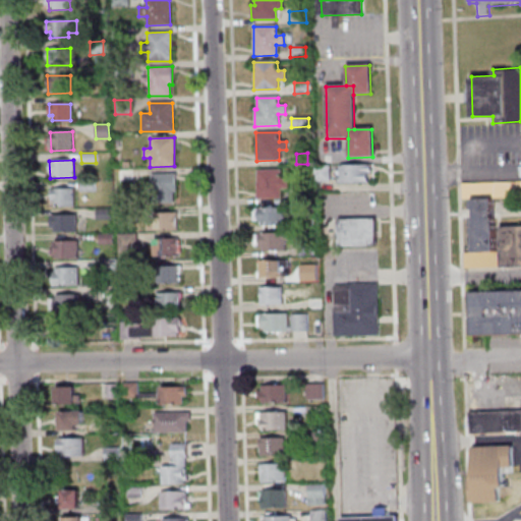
[(328,180),(315,181),(315,166),(328,165),(328,180)]
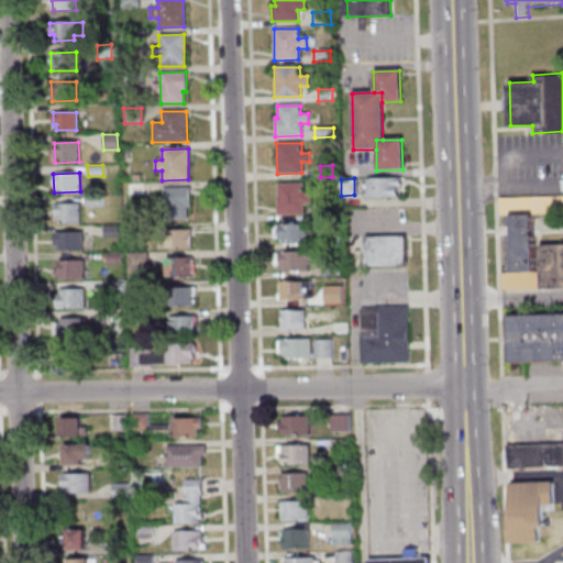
[(367,199),(367,180),(397,179),(397,198),(367,199)]
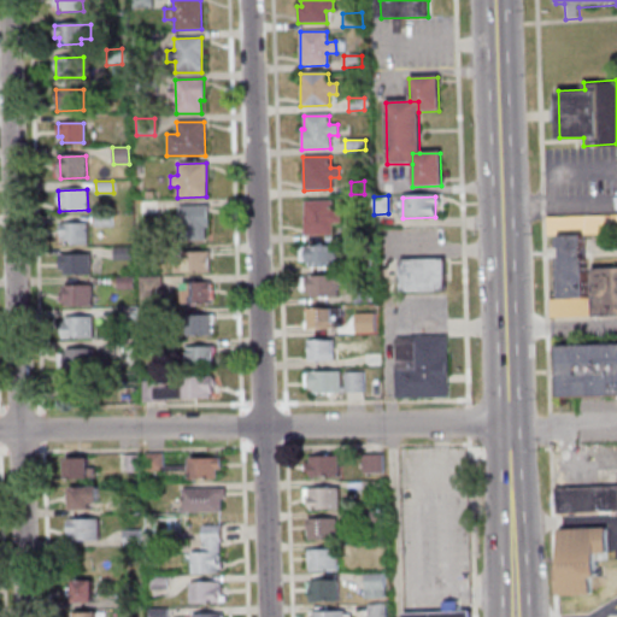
[(156,212),(139,213),(139,203),(154,201),(156,212)]
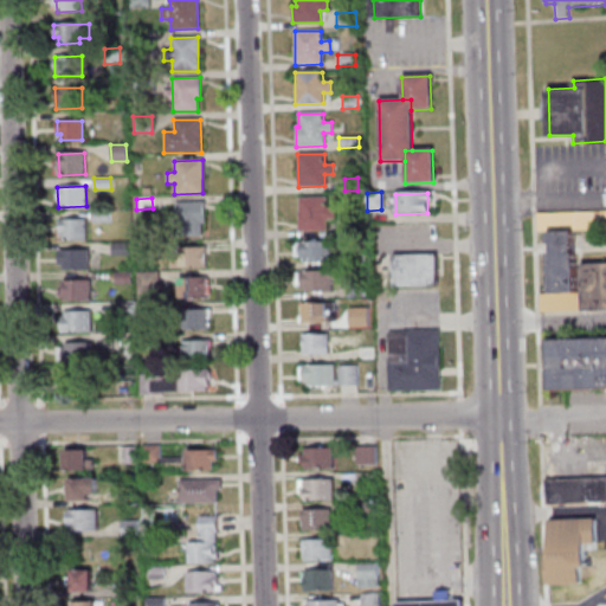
[(326,230),(298,231),(298,214),(300,214),(300,199),(324,198),(326,208),(333,208),(334,219),(326,219),(326,230)]
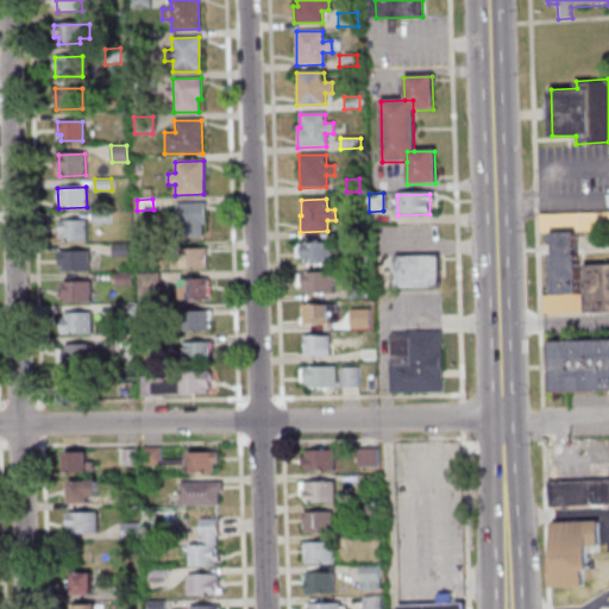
[(201,237),(177,238),(177,227),(168,227),(168,217),(176,215),(176,203),(203,203),(203,224),(201,224),(201,237)]
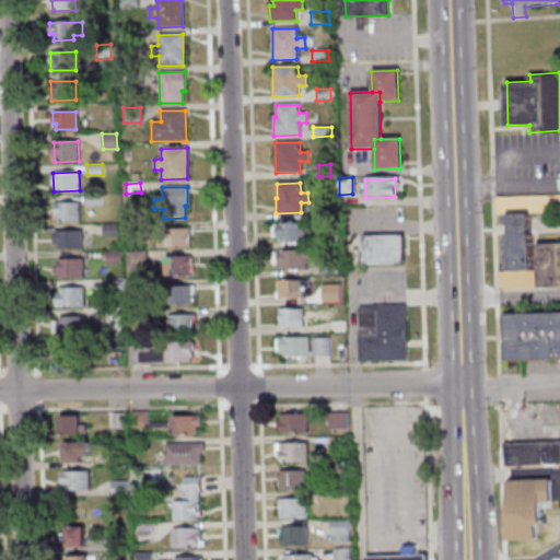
[(559,193),(559,210),(498,213),(498,196),(559,193)]
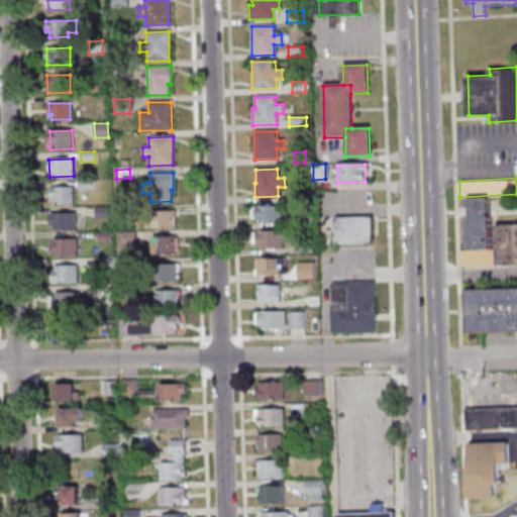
[(79,180),(93,180),(93,190),(79,190),(79,180)]
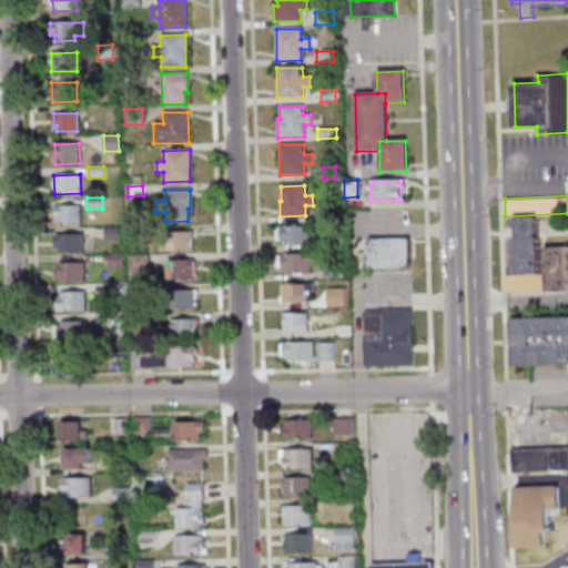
[(80,204),(80,224),(59,225),(58,205),(80,204)]
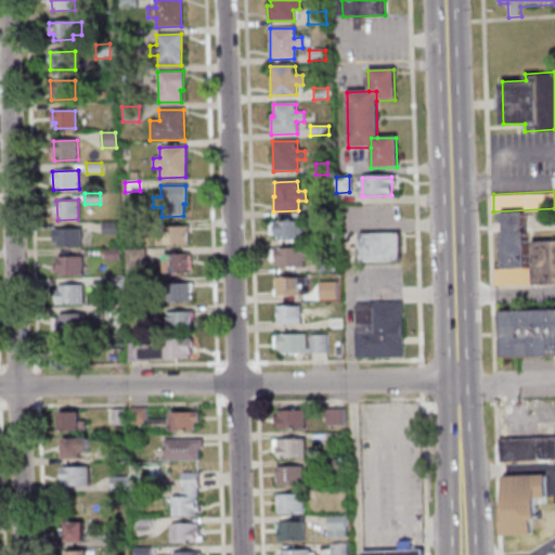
[(326,203),(326,214),(311,214),(311,203),(326,203)]
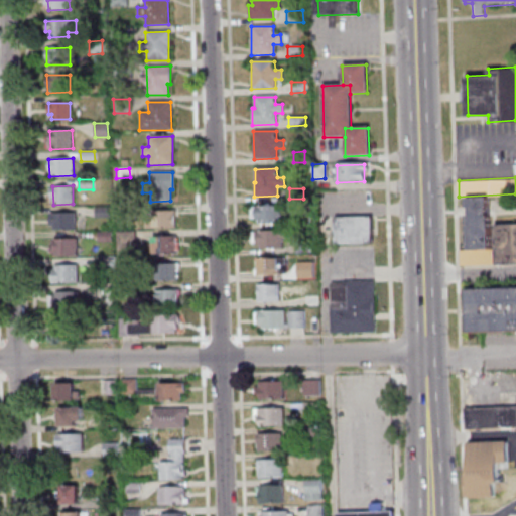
[(469,196),(489,196),(489,205),(488,205),(488,214),(490,214),(491,248),(470,248),(470,245),(469,245),(469,241),(470,241),(470,237),(469,237),(469,233),(470,233),(470,229),(469,229),(469,226),(470,226),(469,223),(468,223),(468,218),(469,218),(469,215),(472,215),(472,206),(469,206),(469,196)]
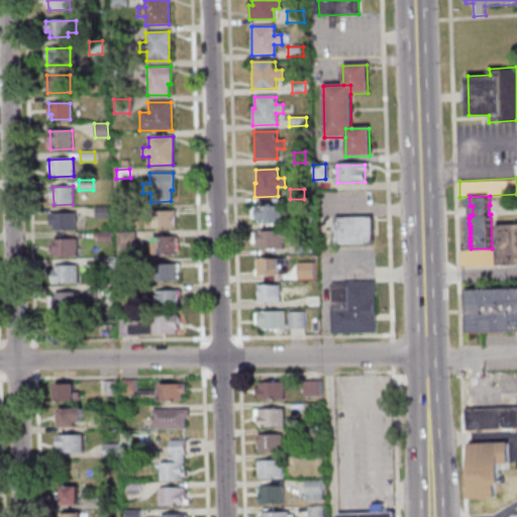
[(251,206),(281,206),(282,223),(256,224),(256,218),(251,219),(251,206)]
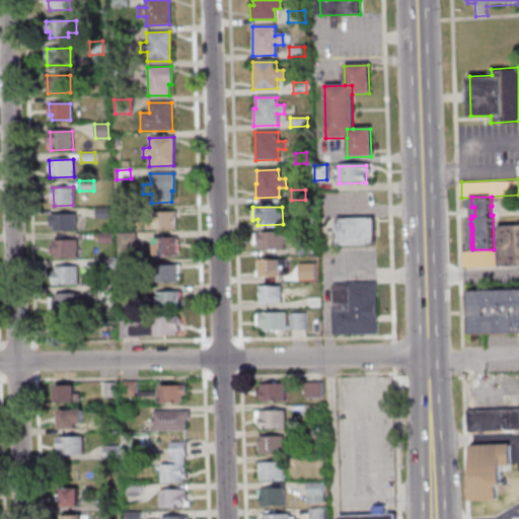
[(110,209),(110,218),(96,218),(95,209),(110,209)]
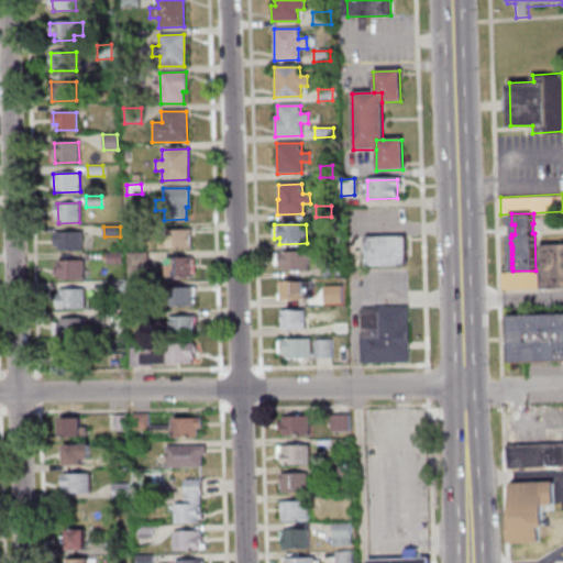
[(167,249),(167,231),(189,230),(189,247),(167,249)]
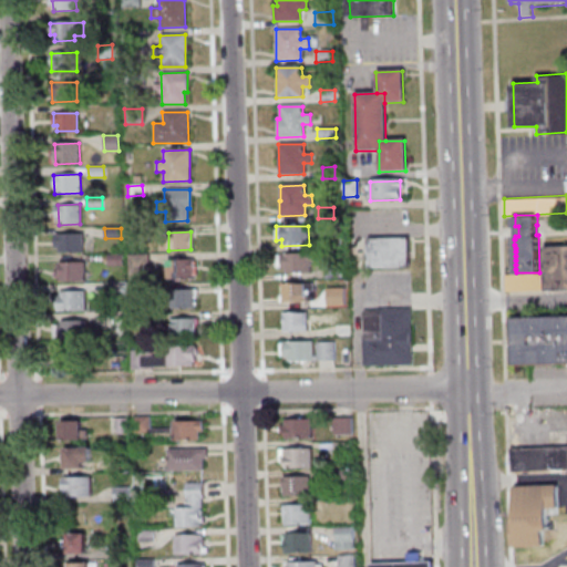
[(83,234),(83,253),(59,253),(58,247),(54,247),(54,235),(83,234)]
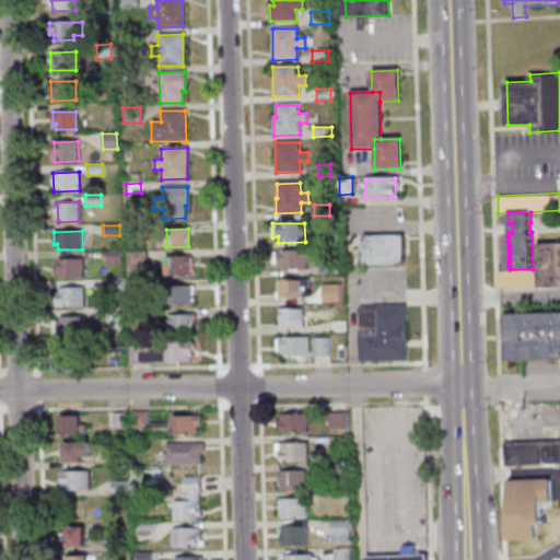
[(321,235),(334,235),(334,246),(321,246),(321,235)]
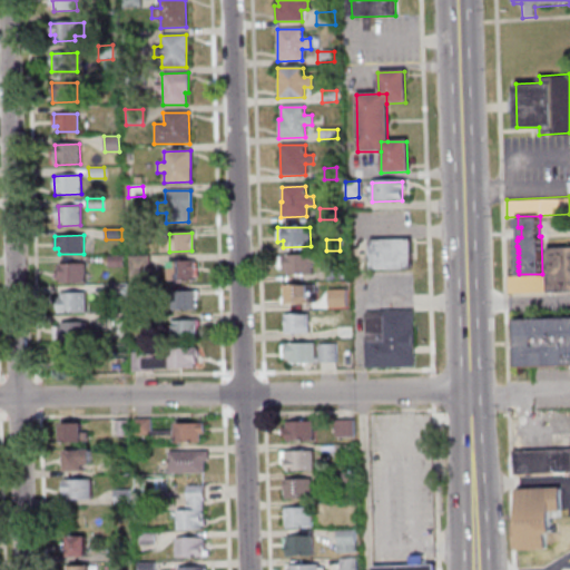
[(410,269),(370,271),(370,242),(409,241),(410,269)]
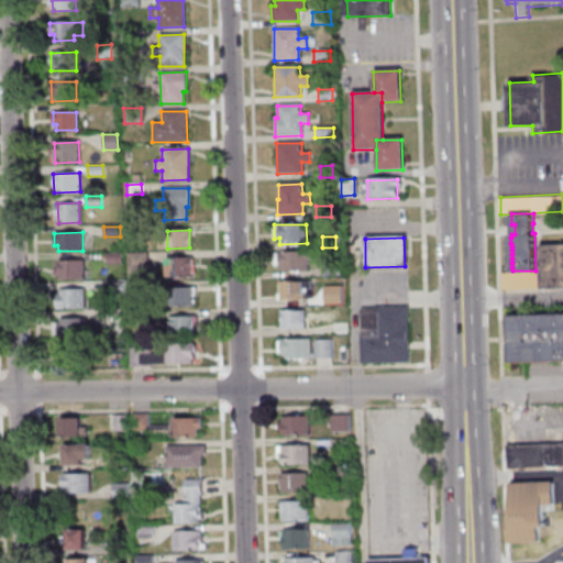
[(562,242),(540,244),(541,269),(542,287),(551,287),(551,284),(555,284),(555,287),(562,286),(562,242)]
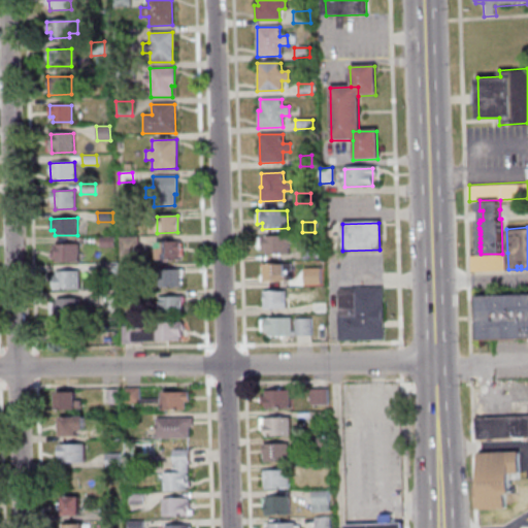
[(294,236),(294,243),(287,243),(288,254),(265,254),(265,250),(262,250),(262,237),(294,236)]
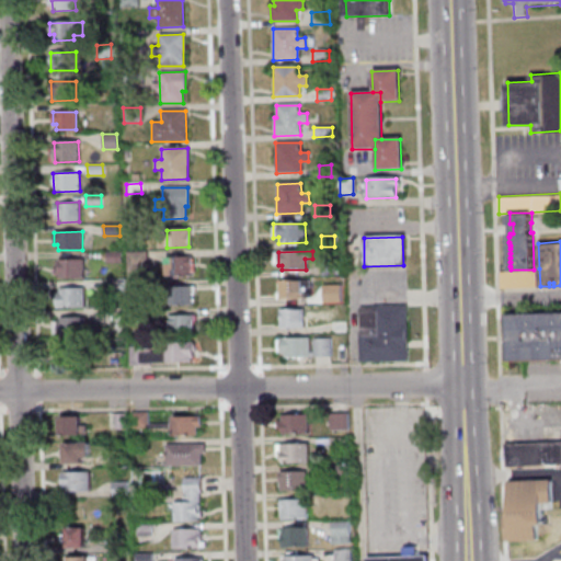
[(106,252),(121,252),(121,263),(106,263),(106,252)]
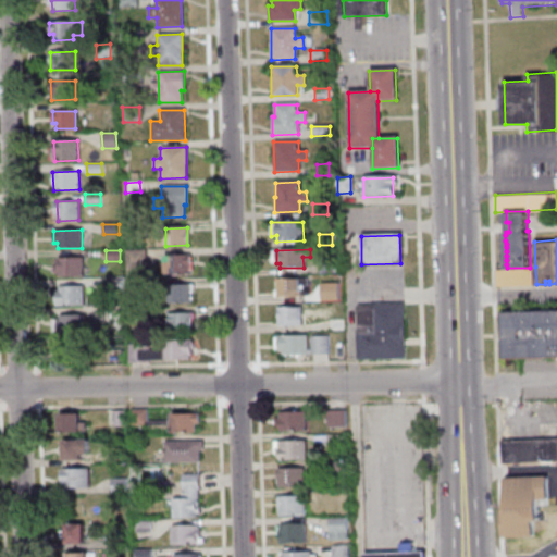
[(146,270),(126,270),(126,250),(145,250),(146,270)]
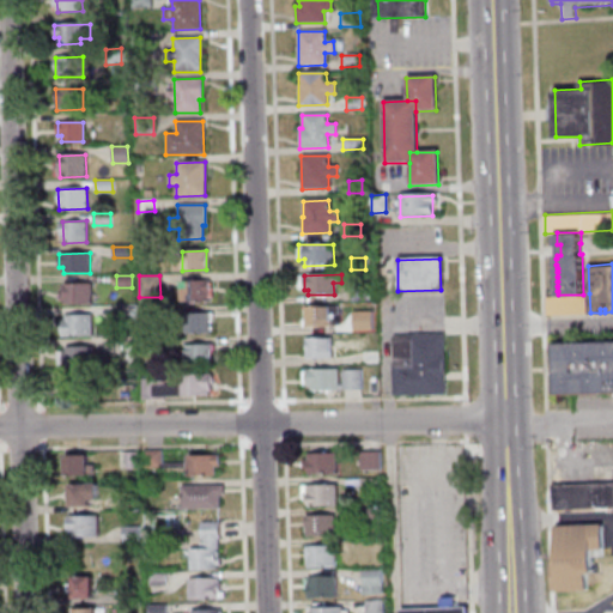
[(208,302),(183,303),(182,281),(208,281),(208,302)]
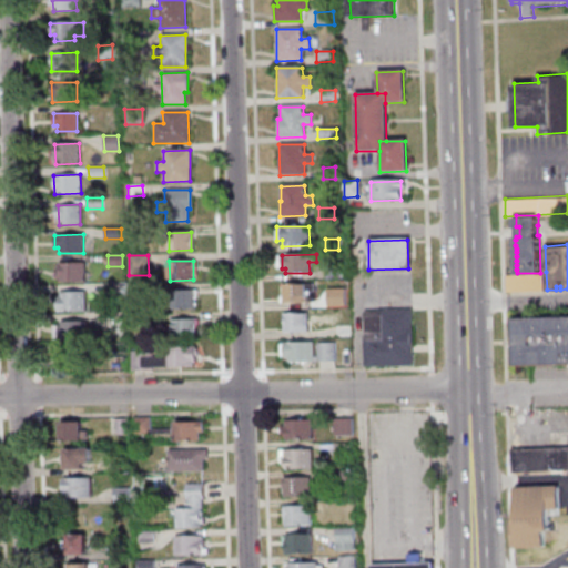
[(58,263),(84,263),(84,282),(58,283),(58,263)]
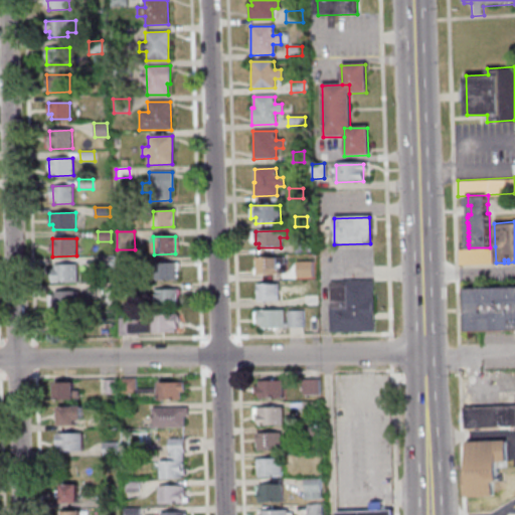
[(309,242),(309,252),(295,253),(294,242),(309,242)]
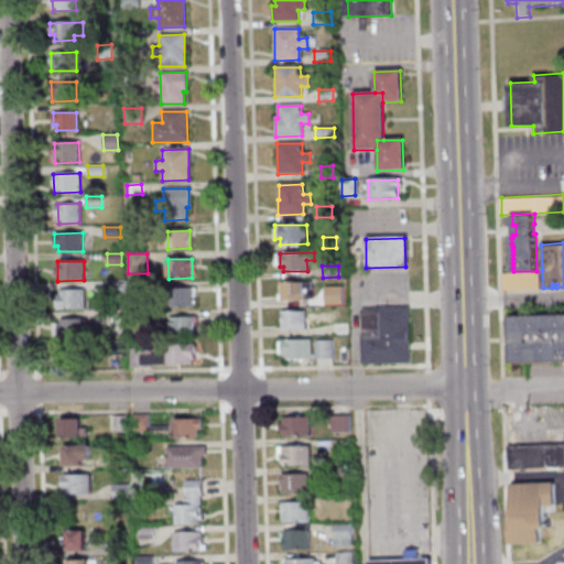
[(543,288),(503,289),(503,272),(513,271),(537,271),(542,270),(543,288)]
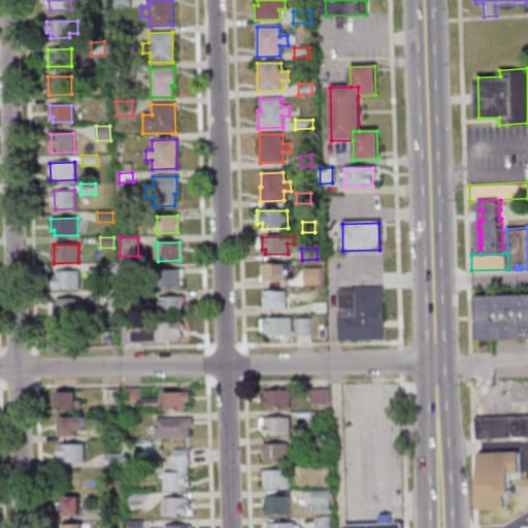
[(262,265),(291,264),(292,270),(284,270),(284,281),(262,282),(262,265)]
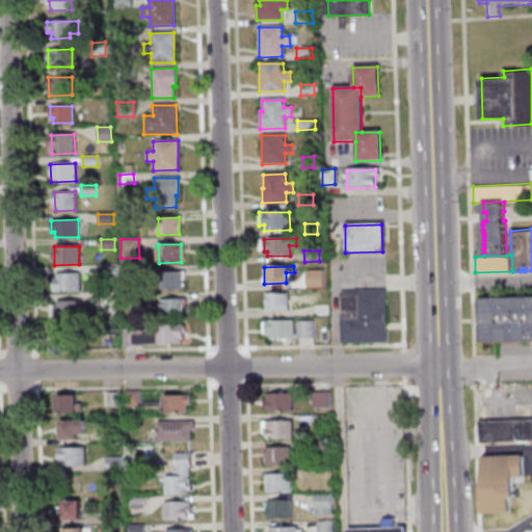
[(115,267),(116,276),(101,277),(101,267),(115,267)]
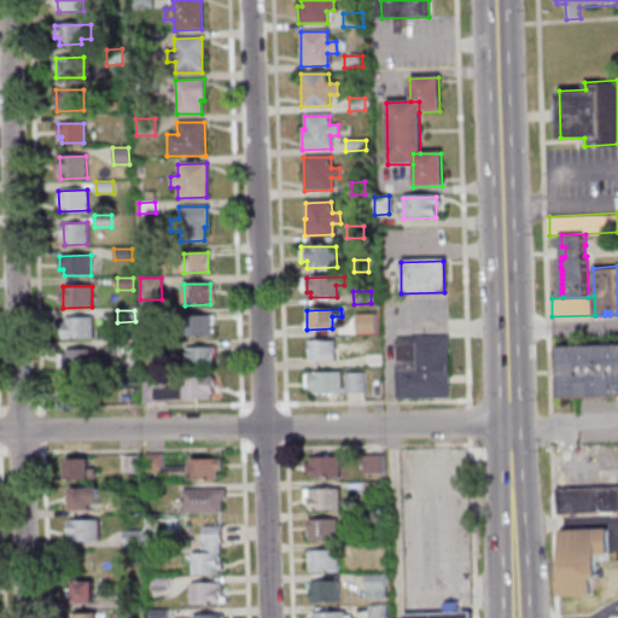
[(187,336),(186,318),(211,316),(211,336),(187,336)]
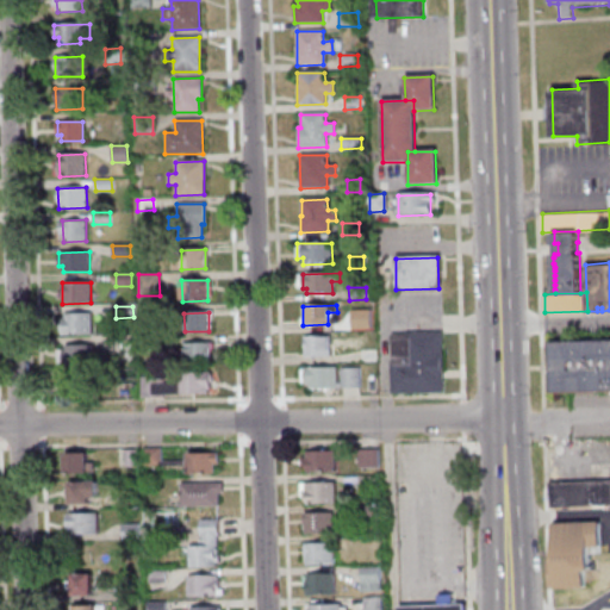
[(62,319),(64,319),(64,315),(91,315),(92,335),(62,335),(62,319)]
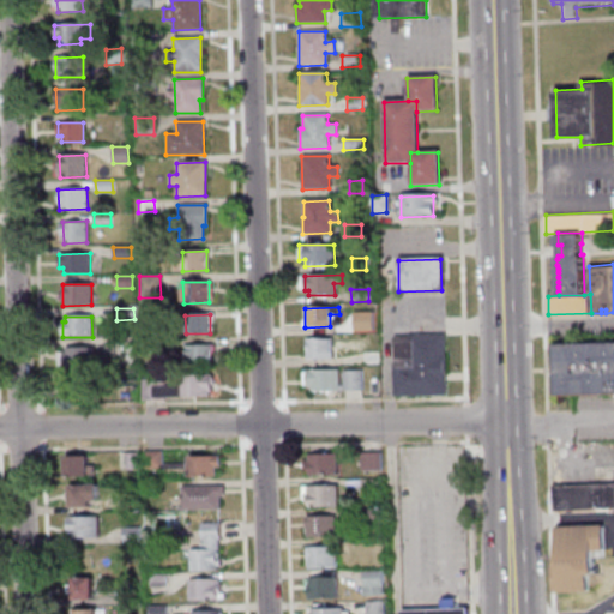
[(393,397),(392,366),(411,365),(410,336),(443,335),(444,395),(393,397)]
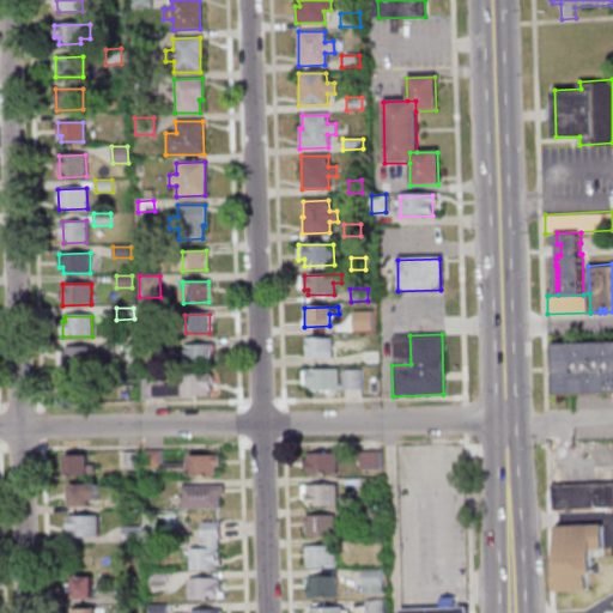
[(158,350),(140,351),(140,337),(158,337),(158,350)]
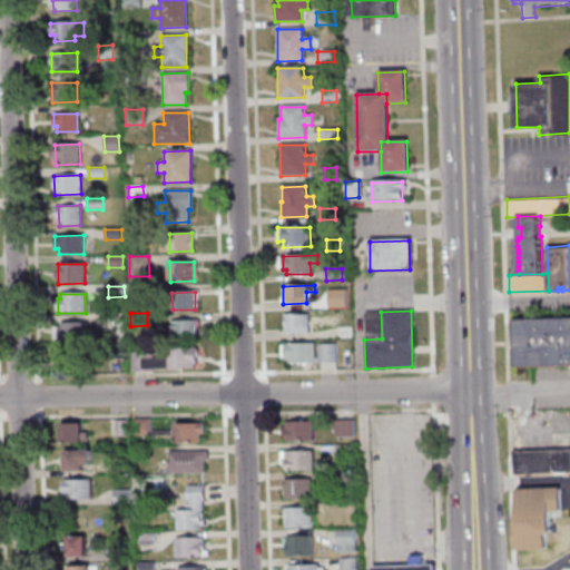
[(284,315),(306,314),(307,332),(284,333),(284,315)]
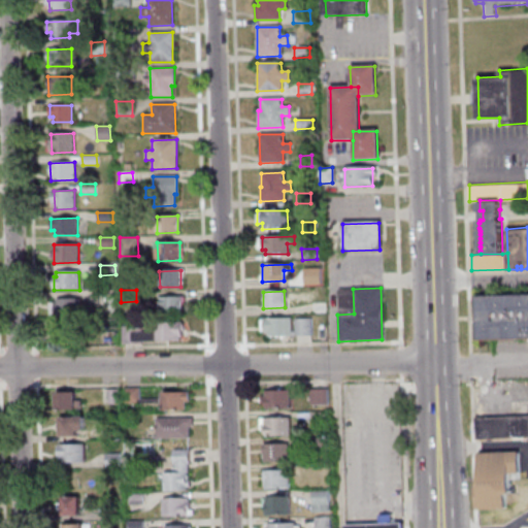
[(527,293),(479,295),(481,340),(527,337),(527,293)]
